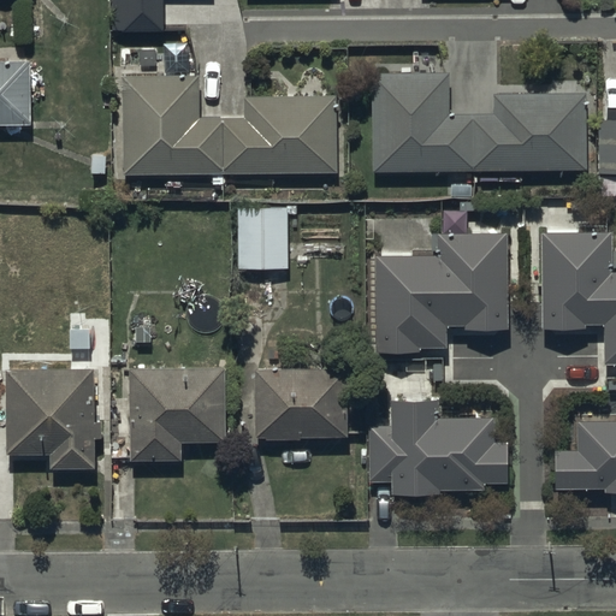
[(111,0),(111,29),(163,29),(163,0),(111,0)]
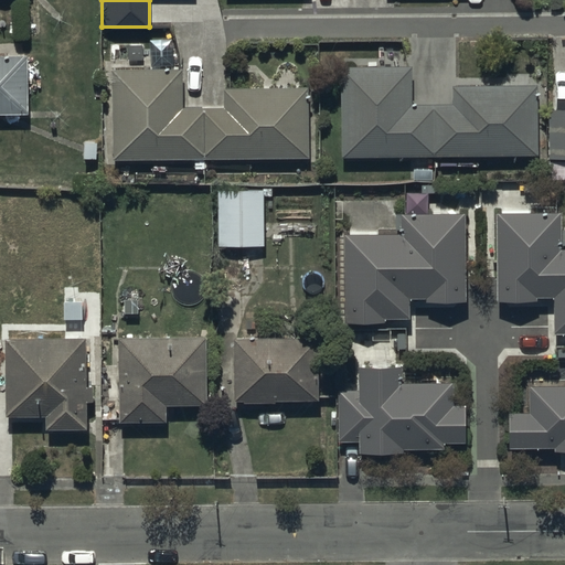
[(25,53),(0,53),(0,110),(27,109),(25,53)]
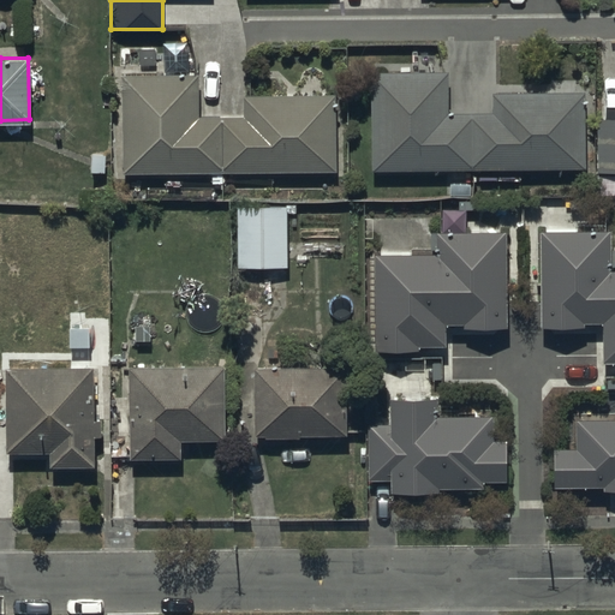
[(475,168),(473,111),(448,112),(448,71),(372,71),(374,169),(475,168)]
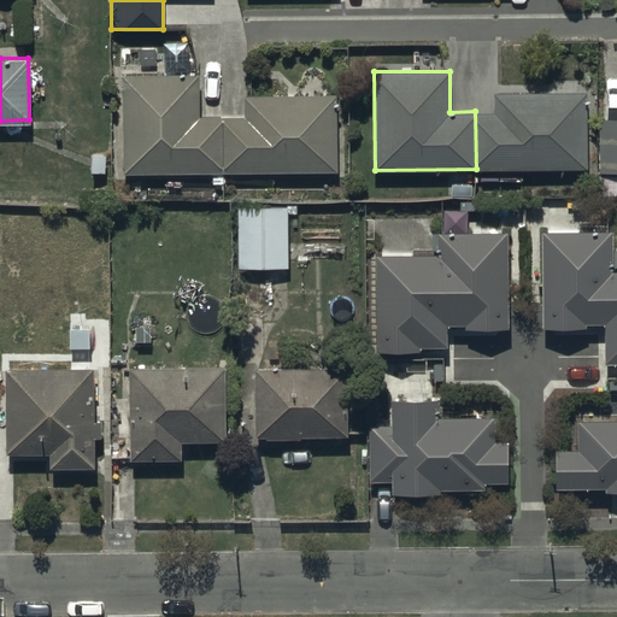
[(223,172),(223,116),(199,116),(199,75),(123,75),(123,171),(223,172)]
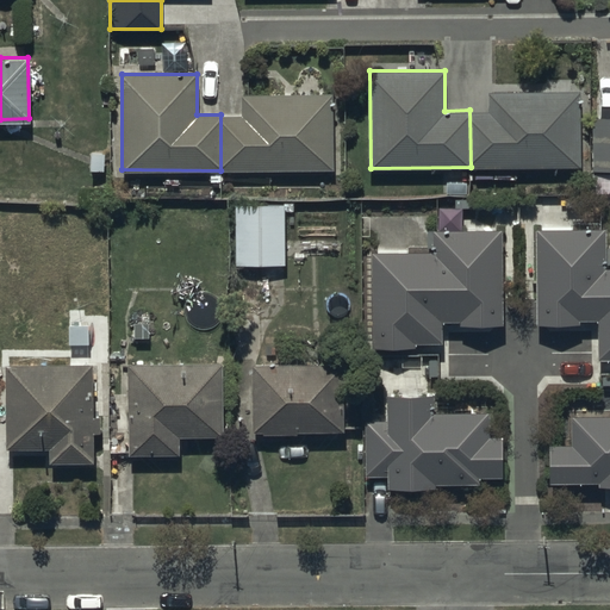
[(470,110),(471,167),(580,166),(580,91),(491,92),(491,110),(470,110)]
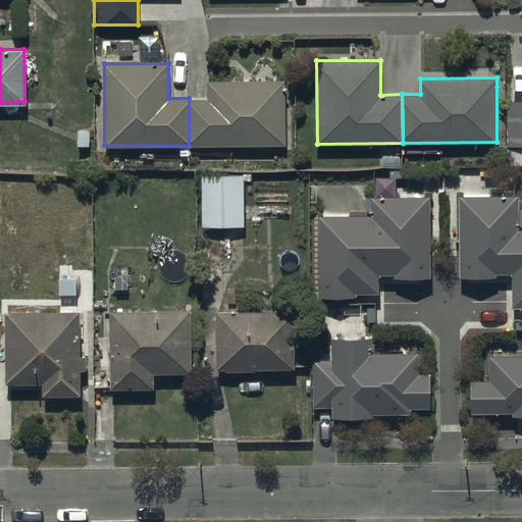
[(189,98),(189,146),(286,146),(286,79),(207,79),(207,98),(189,98)]
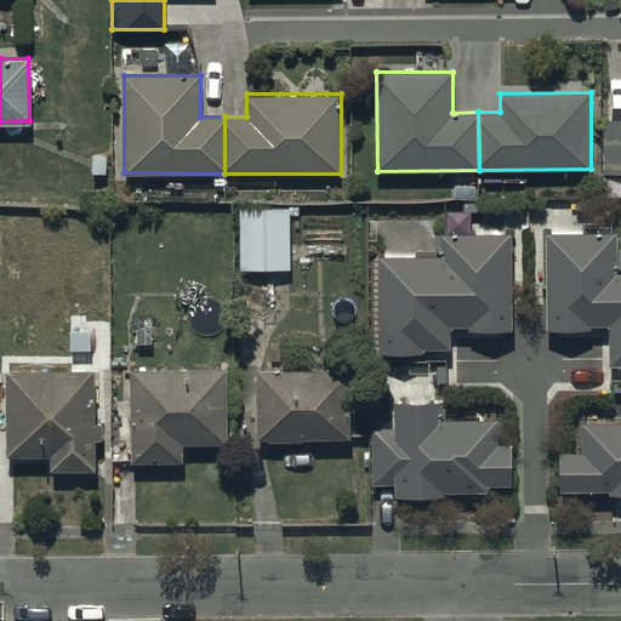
[(620,119),(603,120),(603,171),(620,171),(620,119)]
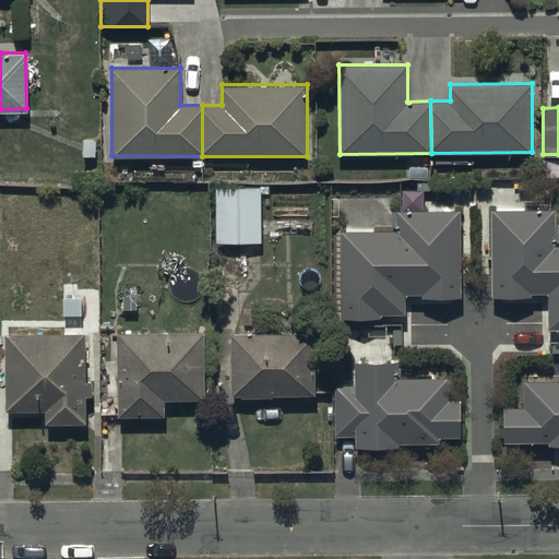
[(260,244),(260,187),(215,187),(215,244),(260,244)]
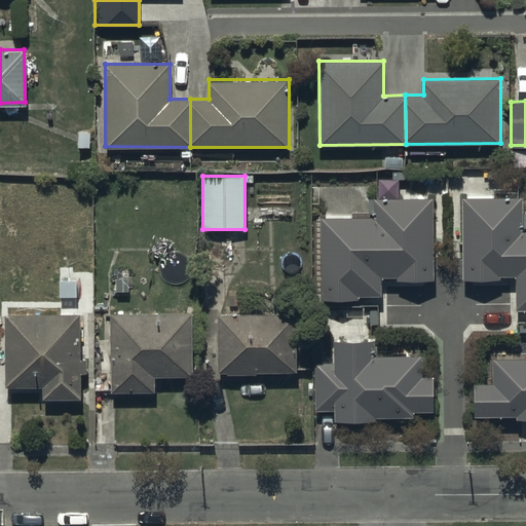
[(525,309),(525,229),(521,229),(521,194),(460,194),(460,276),(517,276),(517,310),(525,309)]
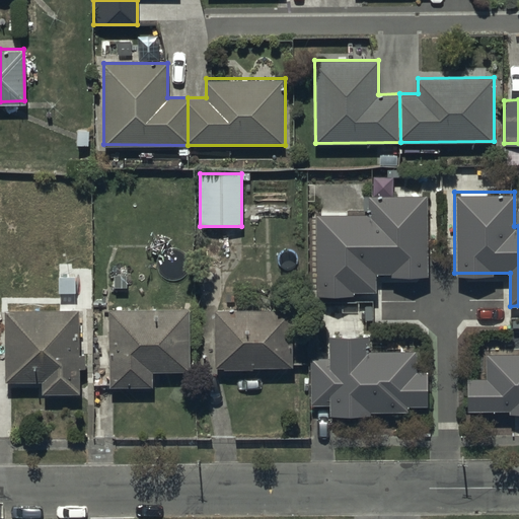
[(425,194),(369,194),(369,211),(314,211),(315,295),(378,295),(378,272),(425,271),(425,194)]
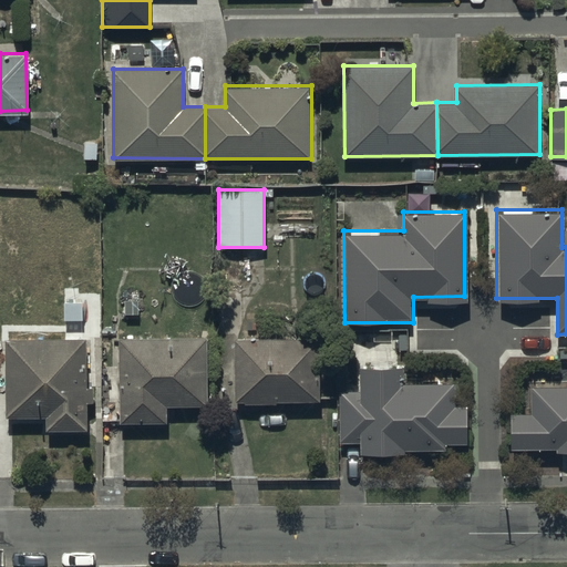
[(212,336),(120,334),(120,422),(164,422),(164,405),(210,405),(212,336)]
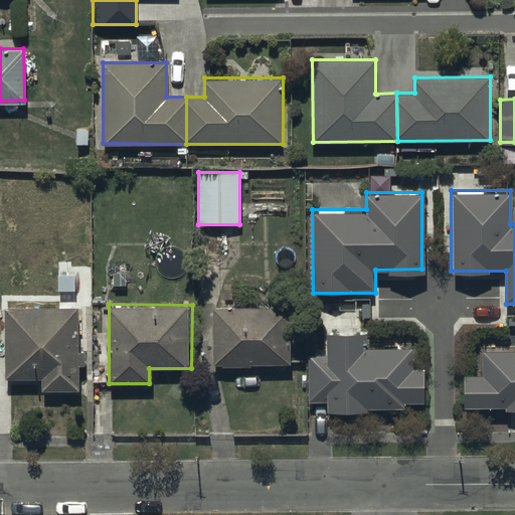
[(290,306),(212,309),(213,364),(291,363),(290,306)]
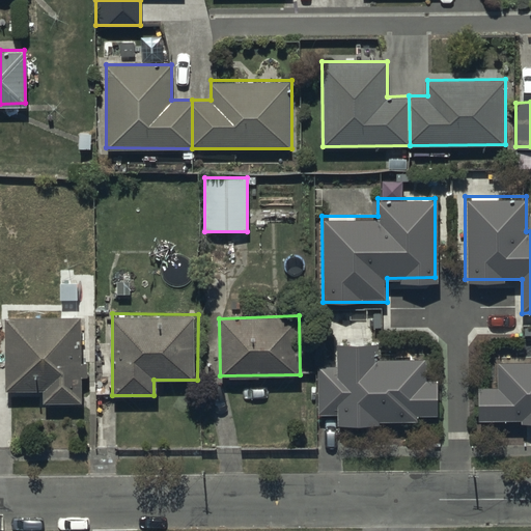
[(78,317),(3,318),(4,391),(42,390),(42,403),(79,402),(78,317)]
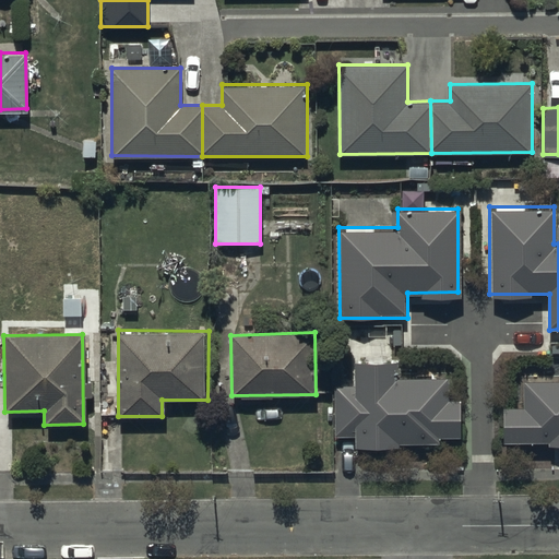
[(447,401),(447,377),(396,377),(396,357),(356,357),(356,381),(334,381),(334,432),(355,432),(355,443),(441,443),(441,435),(460,435),(460,400),(447,401)]
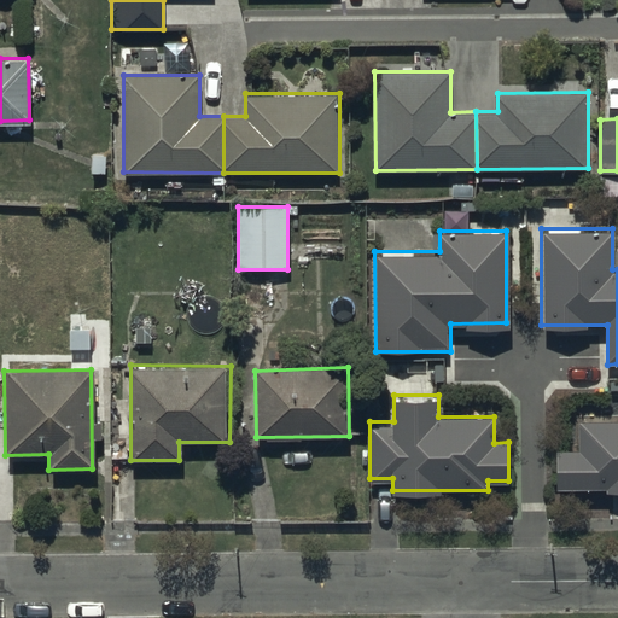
[(617,419),(581,419),(581,448),(554,448),(554,489),(617,489),(617,419)]
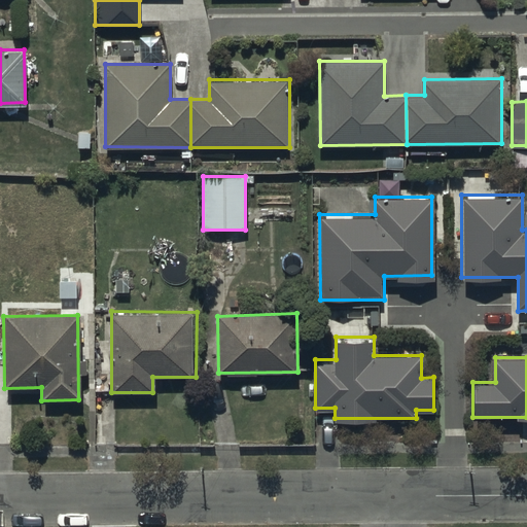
All buildings are outlined.
